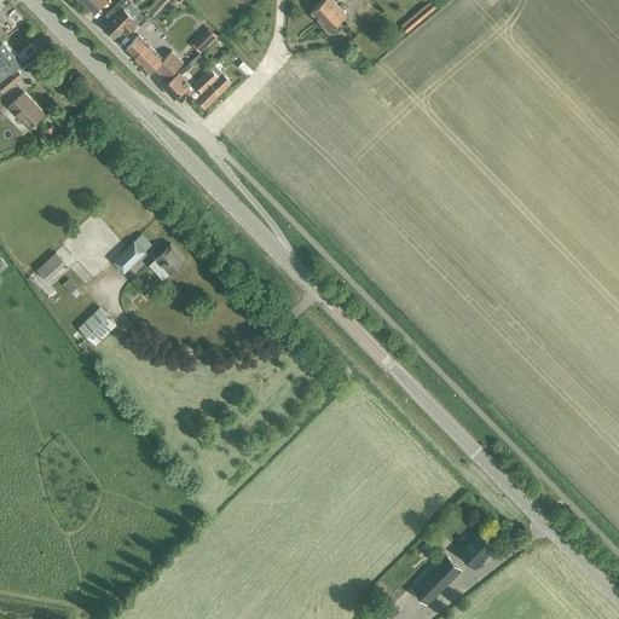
[(79,0),(80,0),(79,0),(81,0),(94,12),(106,0),(79,0)]
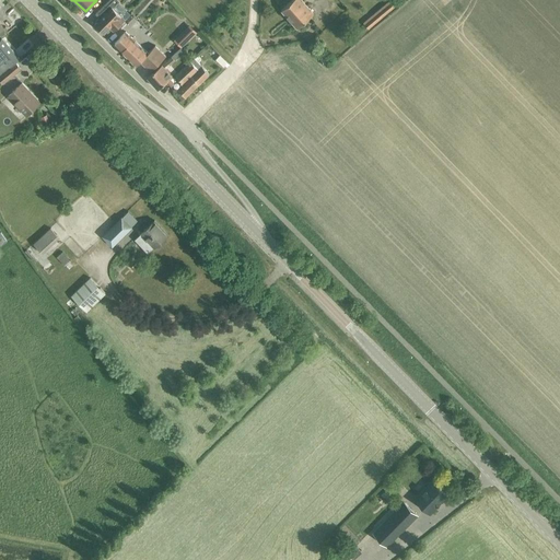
[(109,0),(95,14),(101,19),(95,24),(104,33),(109,27),(114,32),(125,21),(120,16),(121,16),(113,8),(119,1),(118,0),(109,0)]
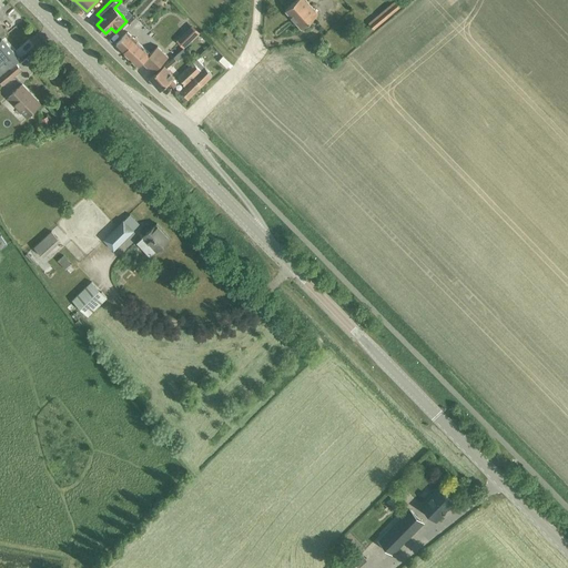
[(295,0),(285,10),(302,29),(318,13),(306,0),(295,0)]
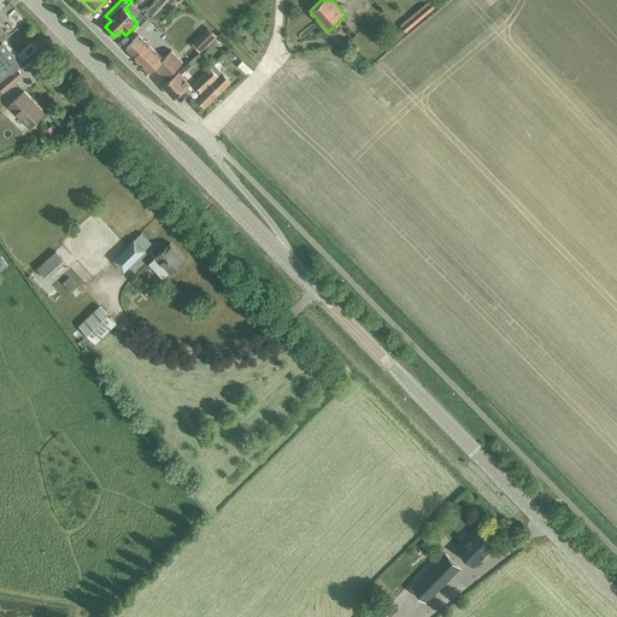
[(434,9),(430,4),(401,27),(406,31),(434,9)]
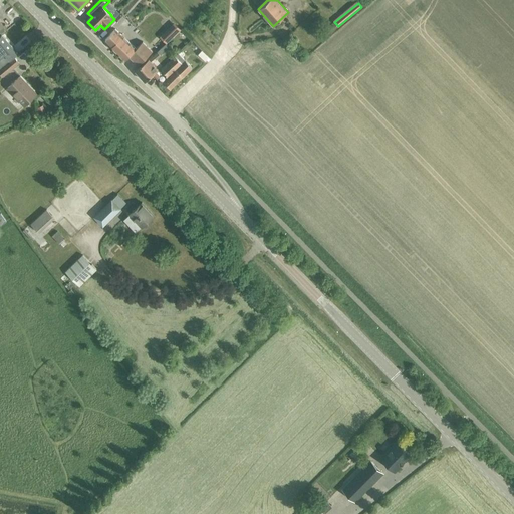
[(173,38),(180,31),(173,24),(166,31),(168,33),(173,38)]
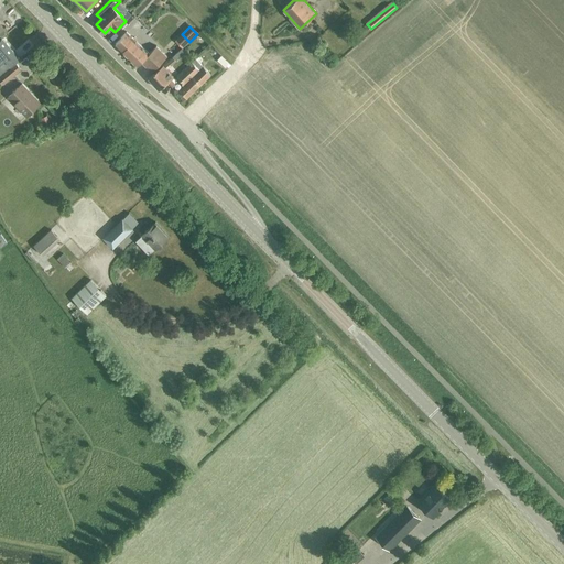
[(120,40),(116,44),(123,51),(122,52),(138,66),(141,62),(152,73),(167,56),(156,46),(149,54),(143,47),(127,32),(120,40)]
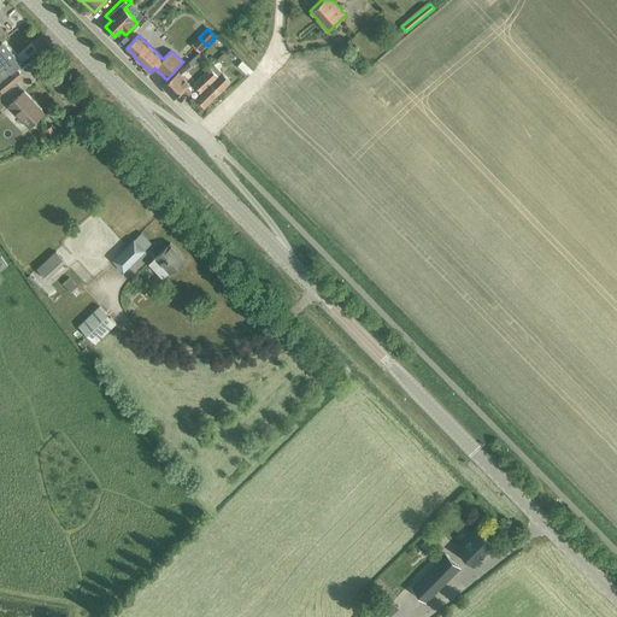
[(207,46),(201,40),(194,47),(200,52),(207,46)]
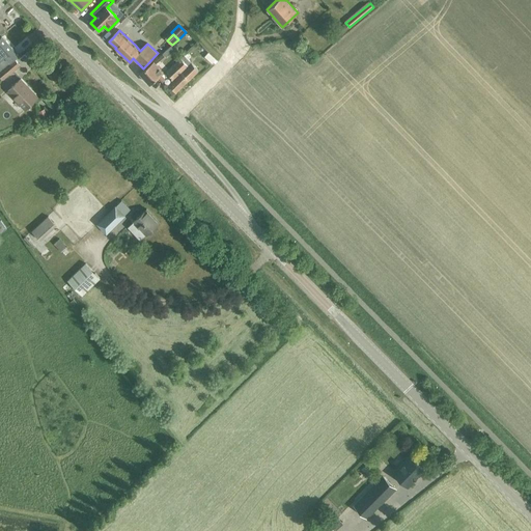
[(0,60),(5,66),(15,59),(20,55),(16,51),(7,58),(5,56),(14,49),(2,36),(0,37),(0,60)]
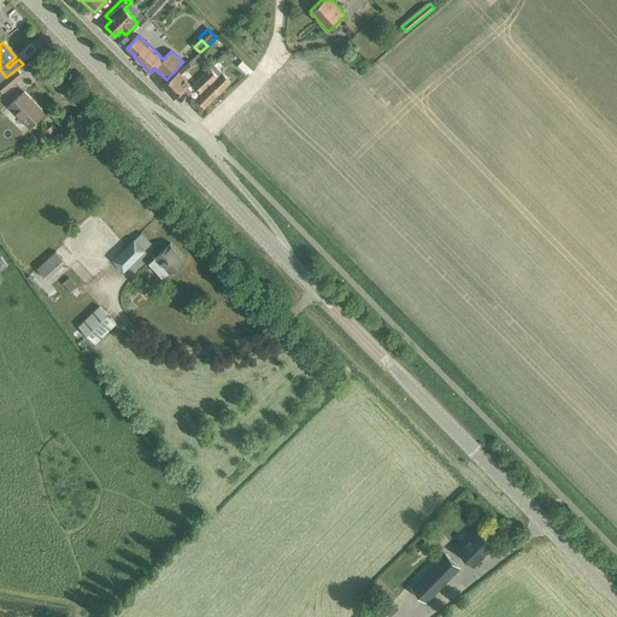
[(200,52),(193,59),(163,84),(174,98),(191,83),(181,74),(186,69),(188,71),(193,66),(204,57),(200,52)]
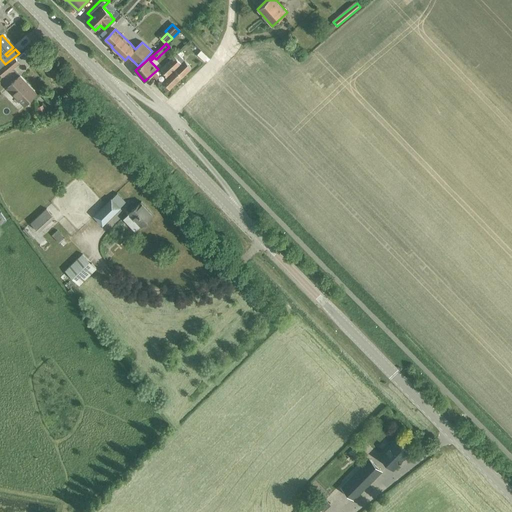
[(178,53),(160,69),(166,75),(165,76),(167,78),(163,82),(169,88),(191,68),(178,53)]
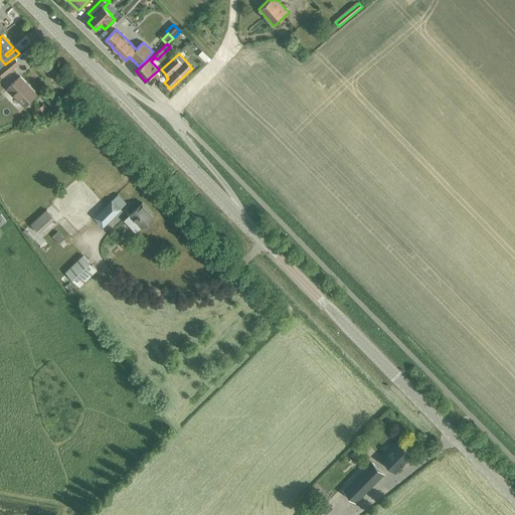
[(14,57),(5,64),(0,68),(0,71),(3,76),(19,63),(14,57)]
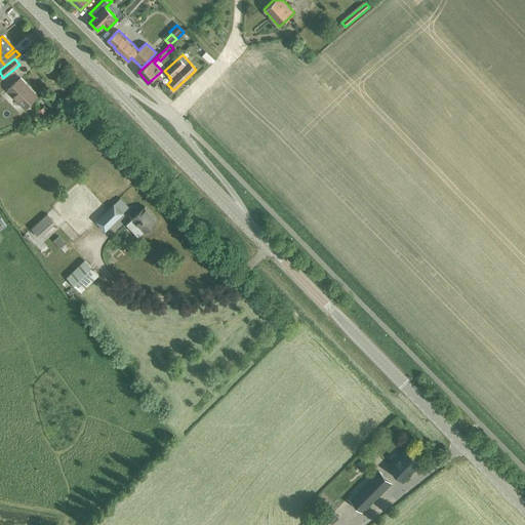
[(37,96),(21,78),(7,90),(25,108),(37,96)]
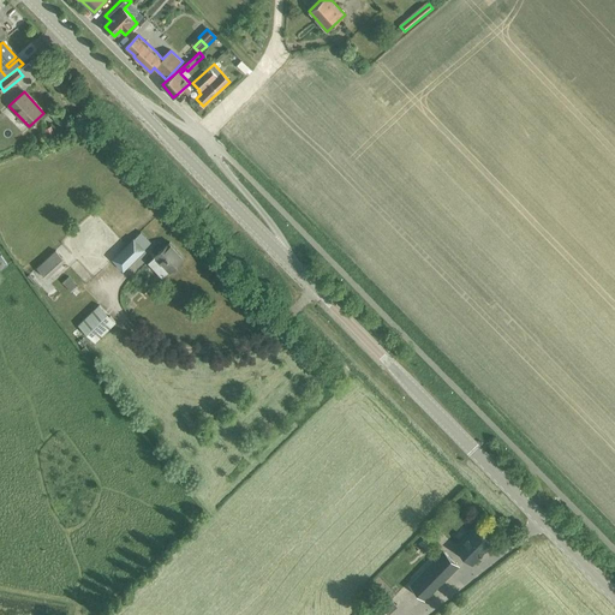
[(144,249),(151,243),(141,232),(135,239),(113,260),(124,270),(144,250),(144,249)]
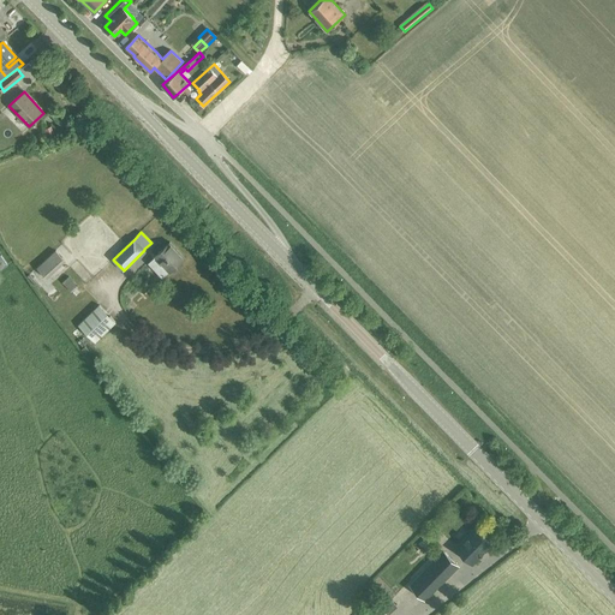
[(155,257),(148,263),(162,279),(169,272),(169,273),(185,258),(171,242),(155,256),(155,257)]
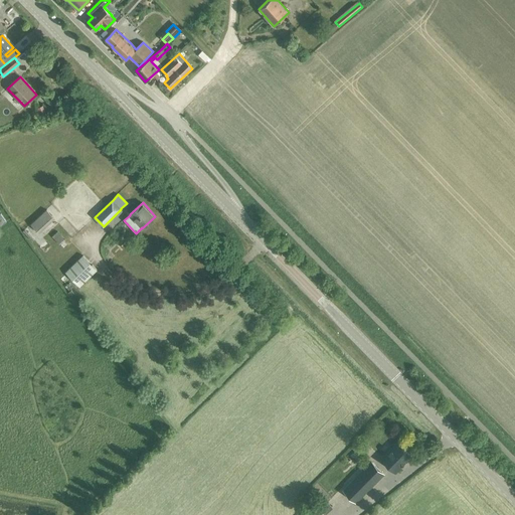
[(46,209),(31,224),(39,233),(55,219),(46,209)]
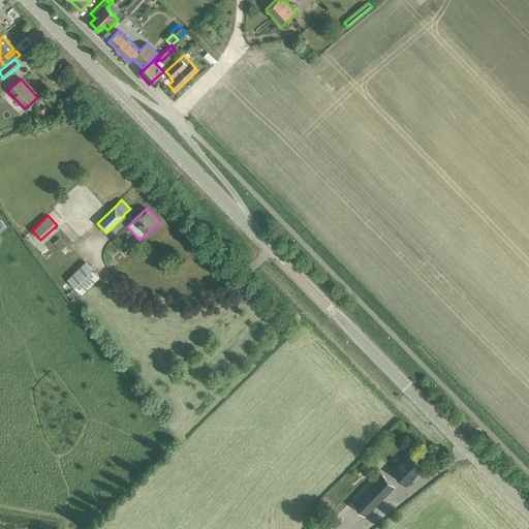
[(86,262),(68,280),(82,294),(100,277),(86,262)]
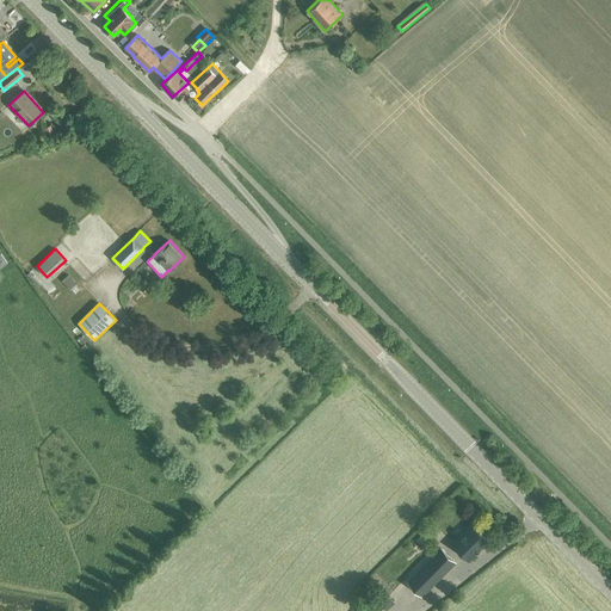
[(454,545),(469,560),(488,539),(473,525),(454,545)]
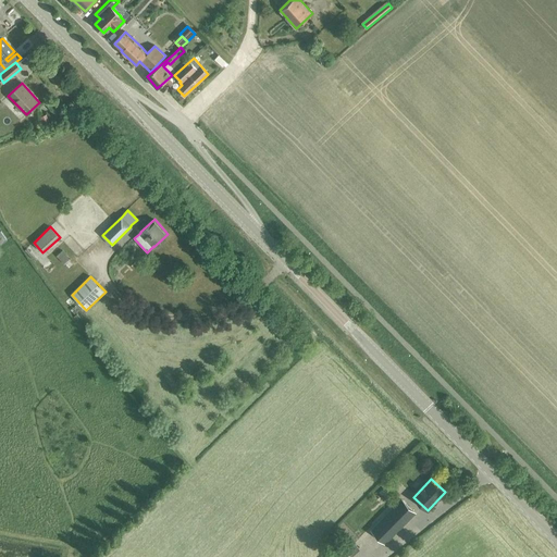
[(415,512),(401,499),(371,530),(384,543),(415,512)]
